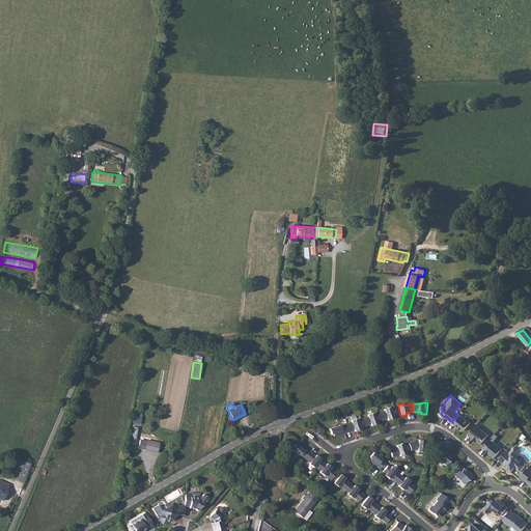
[(385,411),(378,414),(380,421),(387,418),(388,419),(388,420),(393,418),(392,417),(396,415),(394,408),(390,409),(390,408),(389,408),(384,409),(384,410),(385,411)]
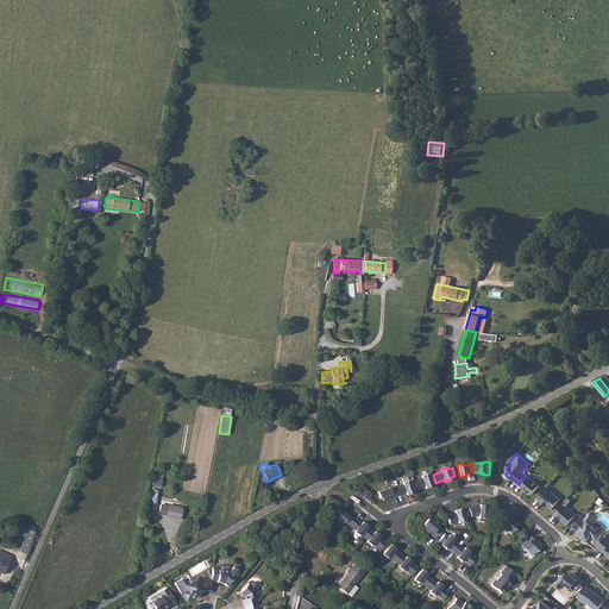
[(154,485),(163,485),(164,473),(155,472),(154,485)]
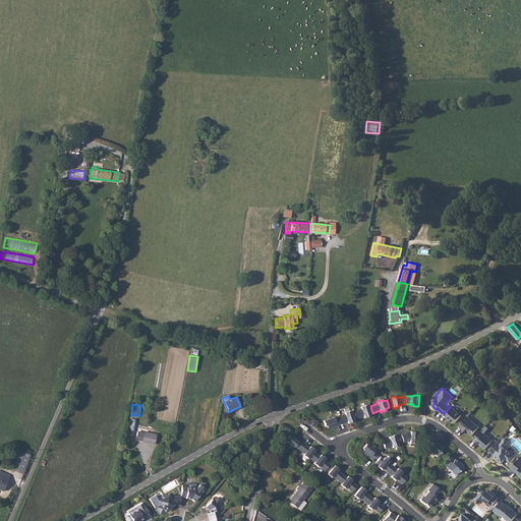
[(361,409),(354,411),(356,418),(363,416),(364,417),(369,416),(369,415),(368,414),(372,413),(370,406),(366,407),(366,406),(365,405),(360,407),(361,407),(361,409)]
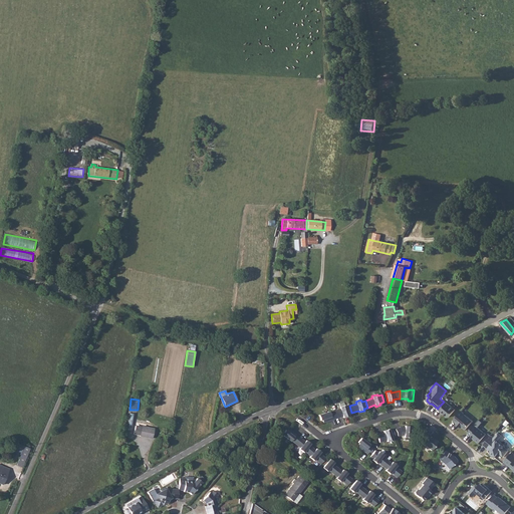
[(456,410),(445,401),(444,402),(438,408),(442,411),(444,413),(443,414),(448,417),(449,417),(456,410)]
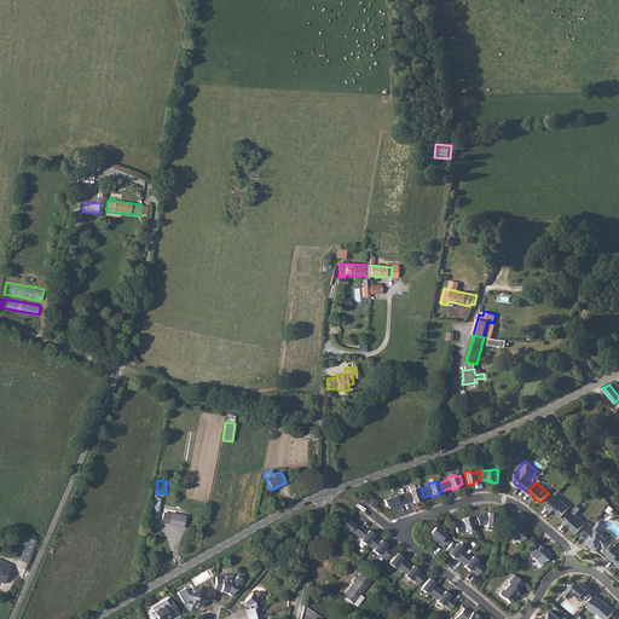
[(410,492),(401,496),(404,504),(412,501),(414,502),(414,503),(420,501),(418,498),(423,497),(421,489),(416,490),(416,489),(415,489),(409,490),(409,491),(410,492)]
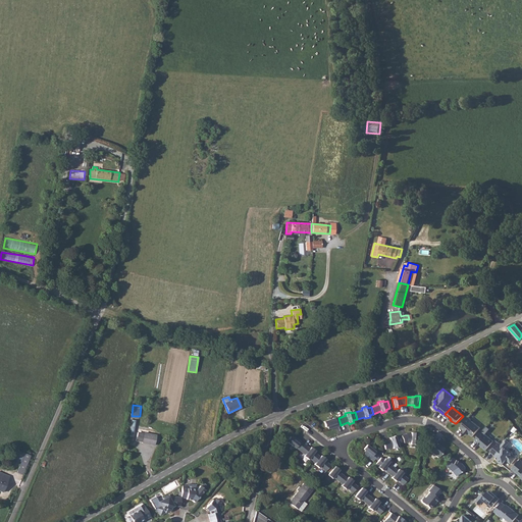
[(471,419),(469,417),(461,426),(464,429),(463,429),(467,432),(468,431),(470,433),(473,436),(480,427),(471,420),(471,419)]
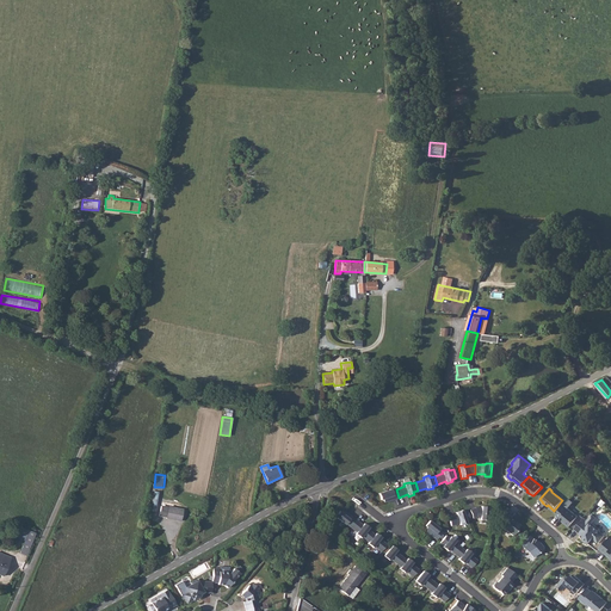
[(399,498),(396,489),(392,491),(392,489),(380,493),(378,493),(381,500),(382,499),(383,499),(384,503),(399,498)]
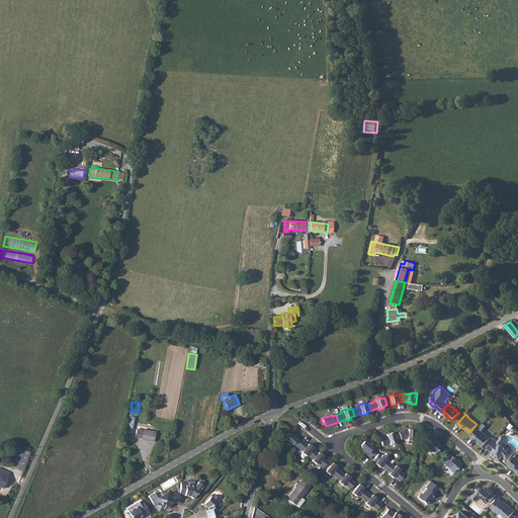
[(490,438),(479,428),(471,436),(480,442),(479,443),(483,446),(490,438)]
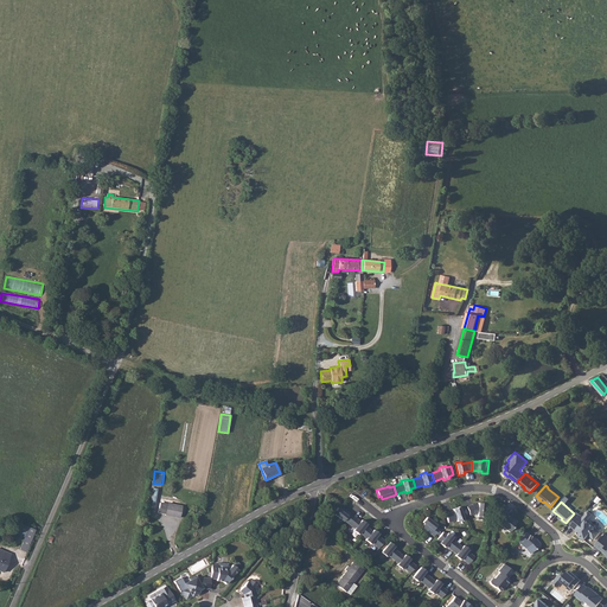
[(160,503),(158,512),(165,513),(165,515),(179,517),(181,506),(167,504),(160,503)]
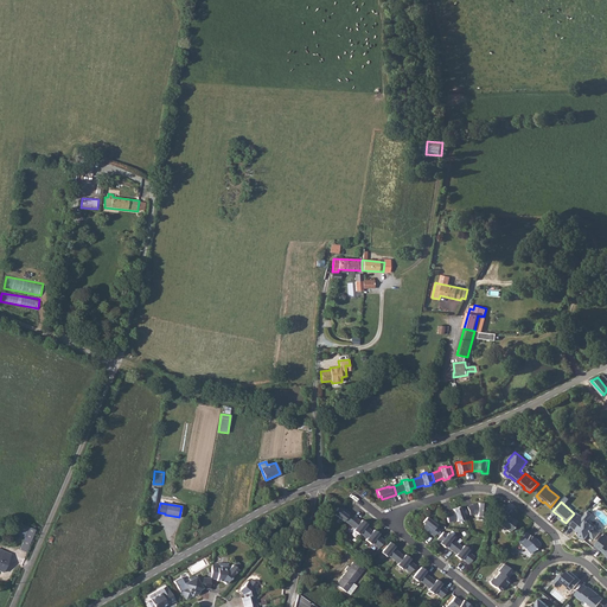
[(472,505),(467,506),(470,515),(473,513),(478,515),(477,516),(484,517),(484,516),(485,504),(478,503),(478,504),(478,505),(473,505),(472,505)]
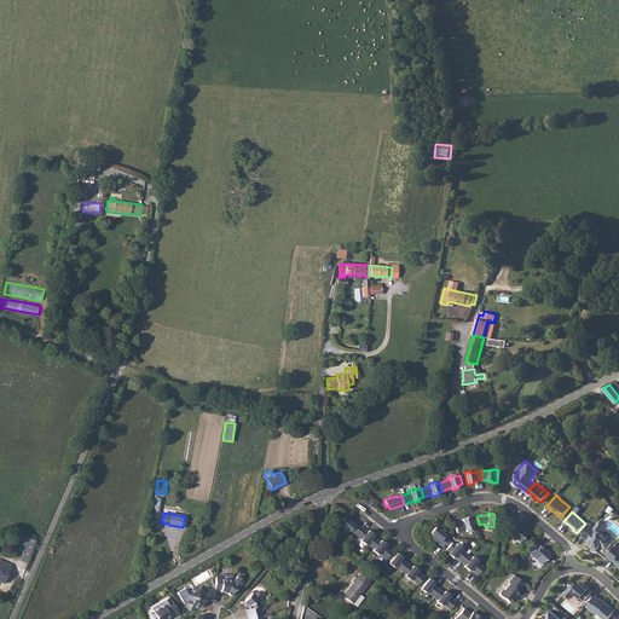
[(354,533),(360,526),(348,516),(346,519),(345,519),(343,518),(340,524),(341,524),(351,531),(354,533)]
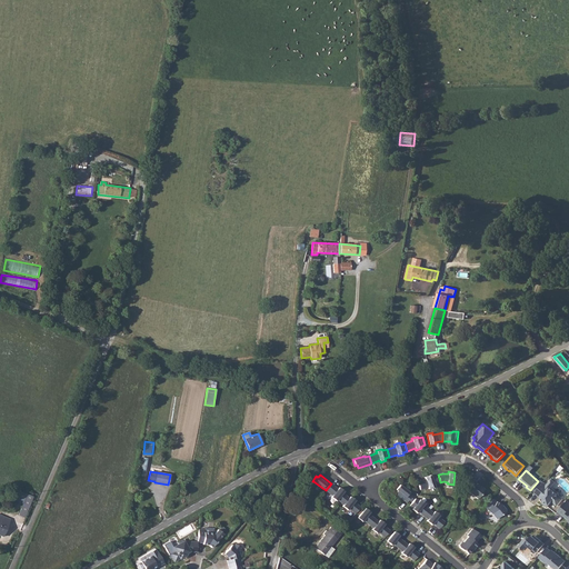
[(438,483),(435,476),(431,477),(430,476),(430,475),(425,477),(425,478),(426,479),(418,481),(420,490),(428,487),(429,488),(429,489),(435,487),(433,485),(438,483)]
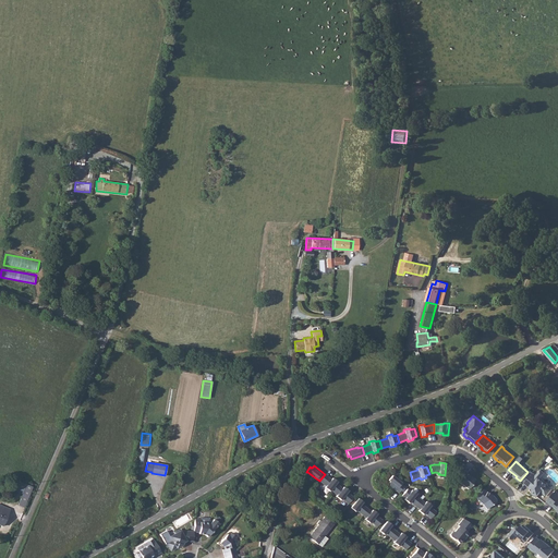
[(536,475),(533,473),(524,483),(533,490),(532,493),(536,497),(542,492),(543,492),(544,494),(547,496),(553,488),(547,484),(548,484),(541,477),(545,473),(542,470),(536,475)]
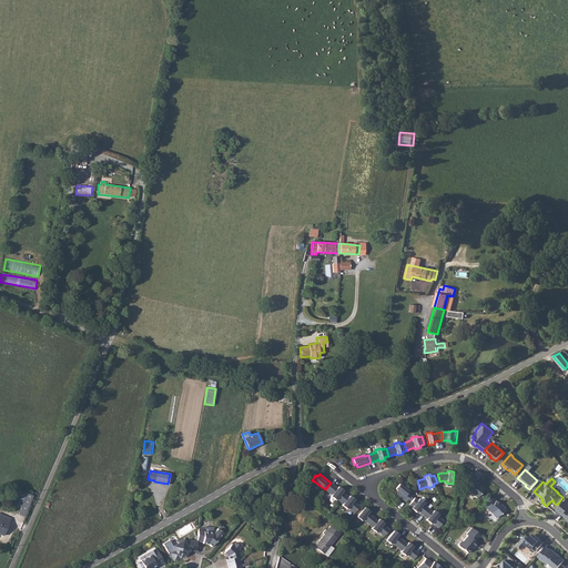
[(467,486),(466,489),(477,498),(480,494),(480,493),(484,488),(476,482),(475,484),(472,480),(467,486)]
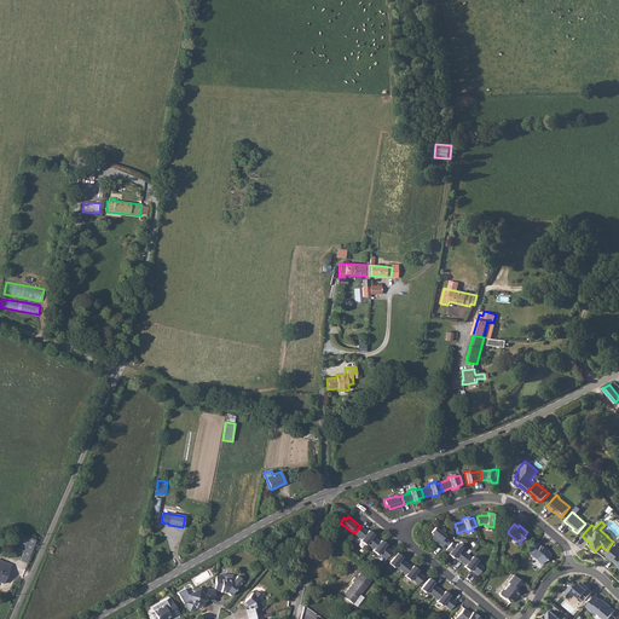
[(370,547),(376,539),(372,536),(374,534),(369,531),(368,532),(360,526),(354,533),(362,539),(360,541),(365,545),(366,544),(366,543),(370,547)]
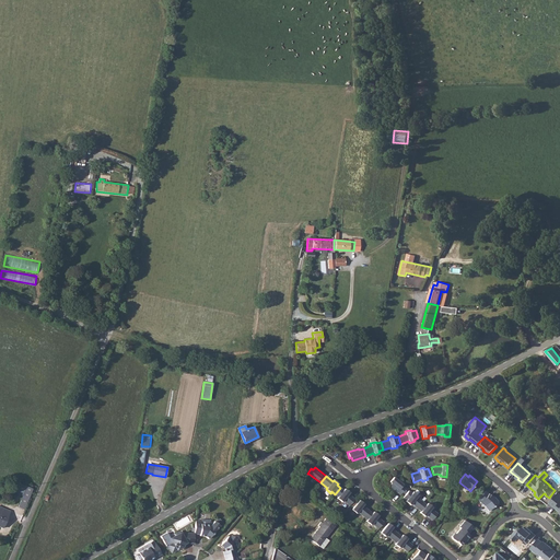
[(400,494),(405,488),(401,486),(403,485),(394,478),(393,477),(389,482),(391,482),(391,483),(388,486),(400,494)]
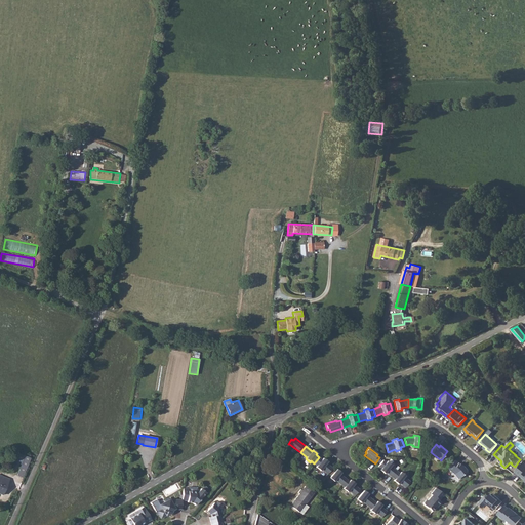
[(26,456),(22,465),(16,475),(22,477),(30,458),(26,456)]
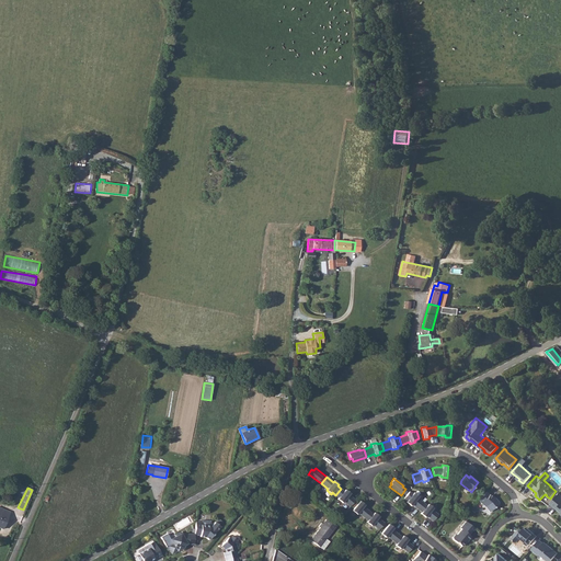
[(350,506),(355,500),(348,494),(350,494),(350,493),(345,490),(344,491),(341,489),(335,495),(339,497),(339,499),(338,499),(342,503),(343,502),(344,501),(350,506)]
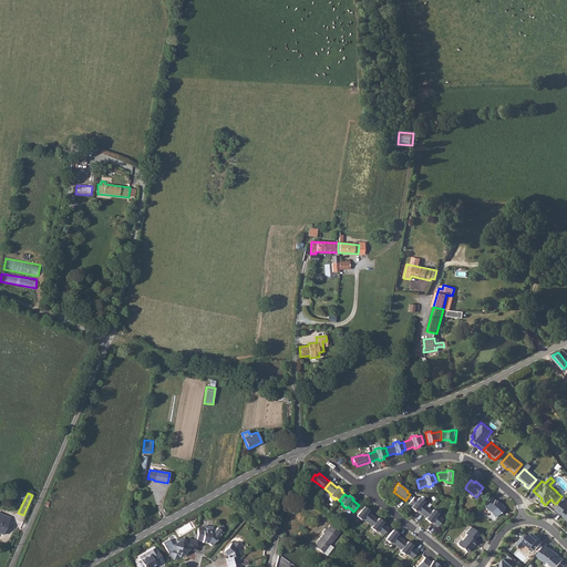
[(423,515),(429,508),(422,503),(423,502),(419,498),(418,498),(416,500),(414,497),(409,503),(412,506),(411,507),(415,512),(415,511),(416,509),(423,515)]
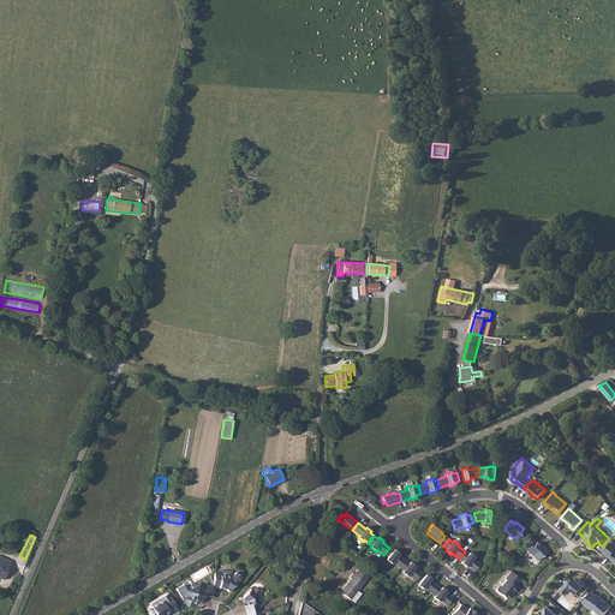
[(543,548),(532,539),(524,549),(532,556),(537,561),(547,553),(547,550),(543,547),(543,548)]
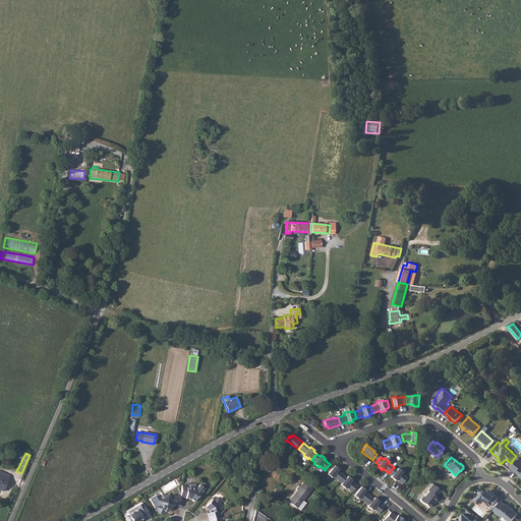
[(520,460),(519,459),(511,468),(517,473),(518,472),(520,474),(520,460)]
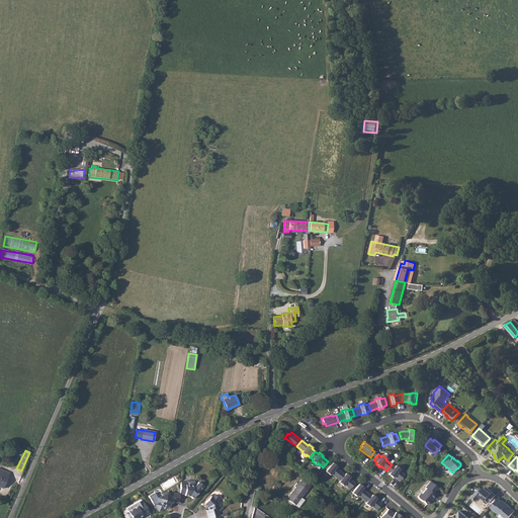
[(337,479),(341,472),(335,467),(336,466),(337,466),(332,462),(332,463),(326,471),(325,471),(330,475),(331,473),(337,479)]
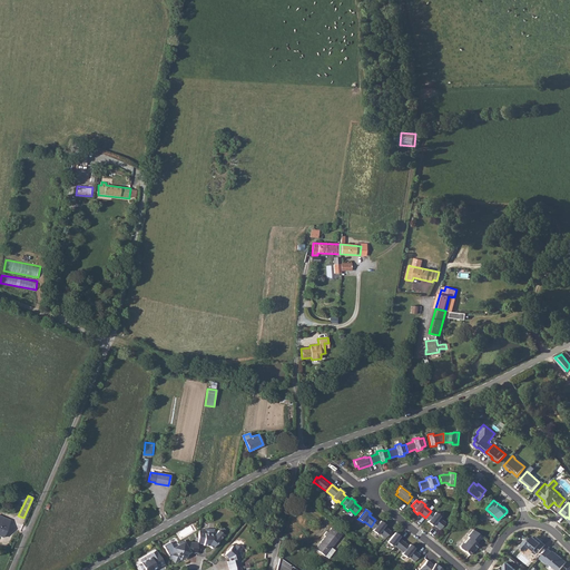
[(434,514),(431,511),(425,518),(429,521),(428,521),(428,522),(432,526),(433,524),(440,530),(445,523),(439,518),(440,517),(435,512),(434,513),(434,514)]
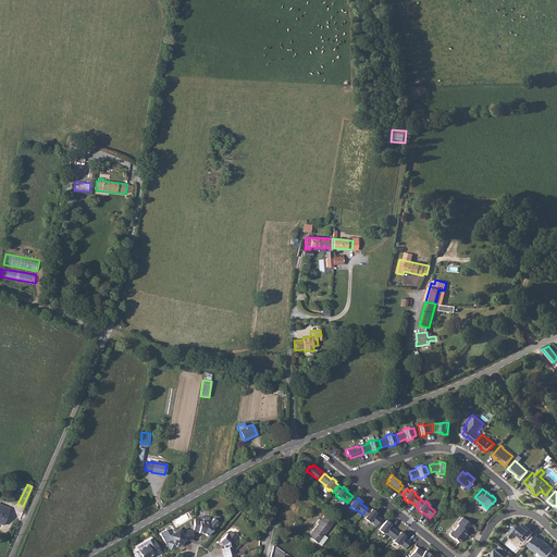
[(0,504),(0,523),(2,524),(9,508),(0,504)]
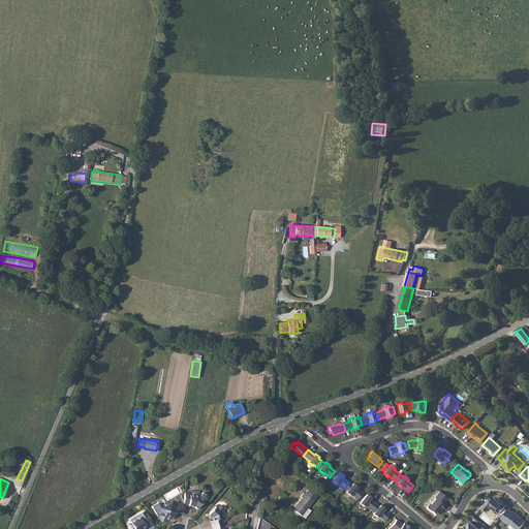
[(358,499),(362,493),(356,489),(356,488),(358,487),(352,484),(351,485),(348,483),(344,489),(347,491),(346,492),(350,496),(350,495),(351,495),(358,499)]
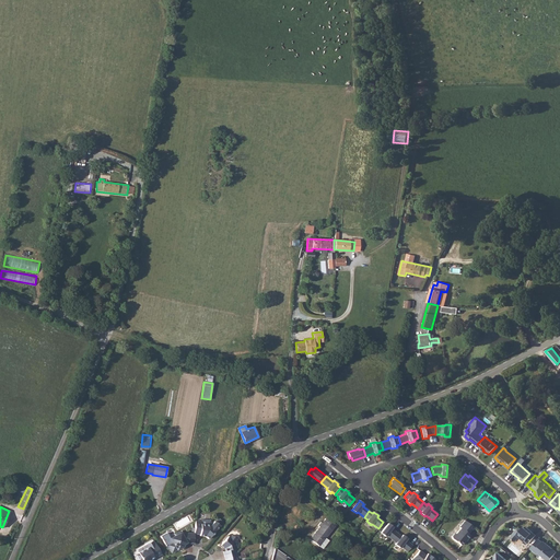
[(319,546),(325,538),(335,525),(325,518),(322,523),(321,522),(317,525),(317,526),(318,526),(310,539),(319,546)]
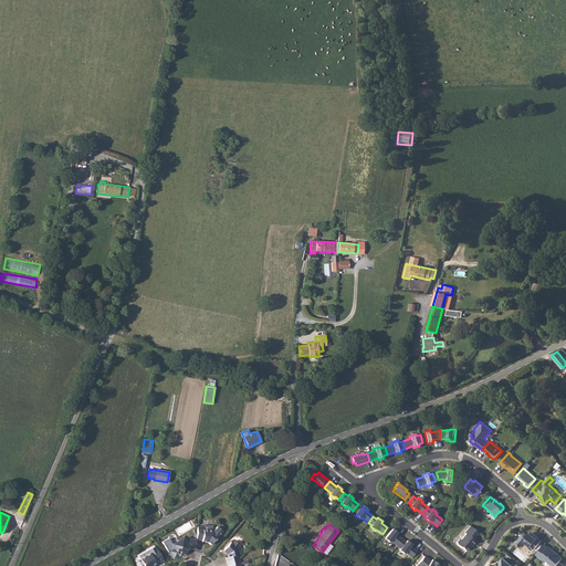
[(203,526),(197,526),(196,540),(202,540),(202,542),(208,542),(211,544),(215,540),(215,537),(217,537),(222,531),(217,526),(213,531),(212,531),(212,525),(203,525),(203,526)]
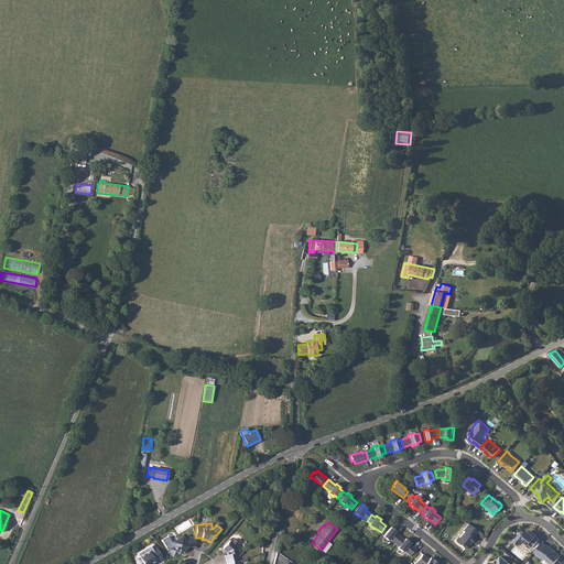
[(472,538),(477,531),(468,524),(463,531),(464,532),(459,538),(457,538),(455,540),(455,542),(461,546),(461,545),(464,549),(469,543),(470,543),(474,540),(472,538)]
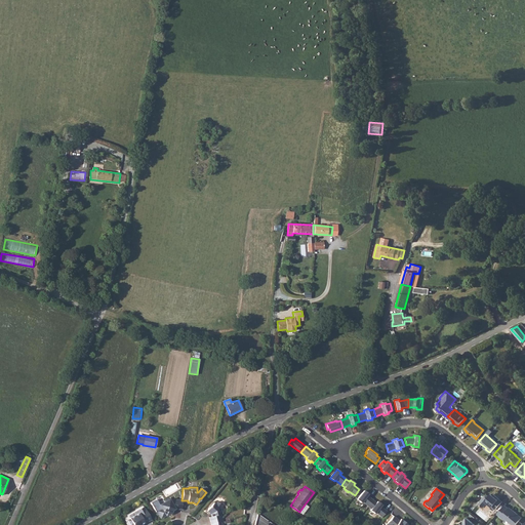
[(368,507),(373,500),(367,495),(367,494),(368,494),(364,490),(363,491),(357,499),(361,502),(362,501),(368,507)]
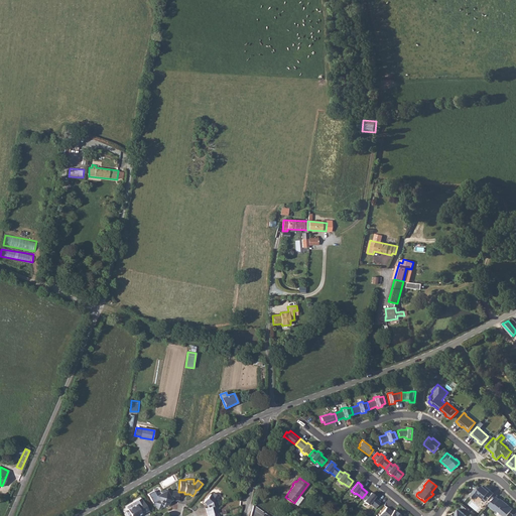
[(479,494),(487,501),(494,493),(486,486),(484,488),(482,486),(482,487),(478,487),(471,495),(475,499),(479,494)]
